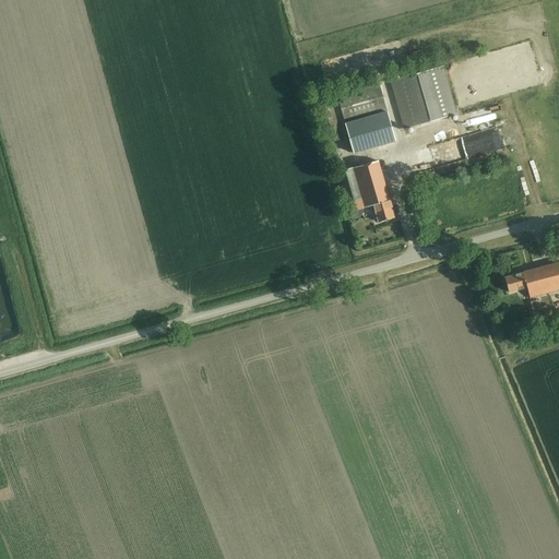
[(442,67),(391,82),(404,130),(456,115),(442,67)]
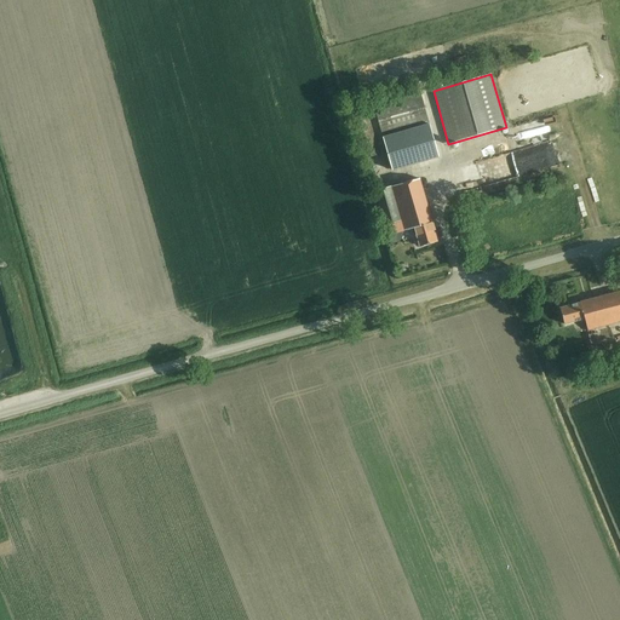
[(374,108),(383,136),(428,122),(420,95),(374,108)]
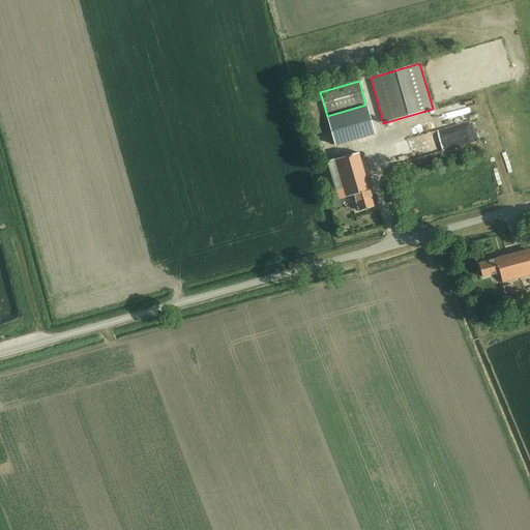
[(480,90),(482,99),(489,98),(486,89),(480,90)]
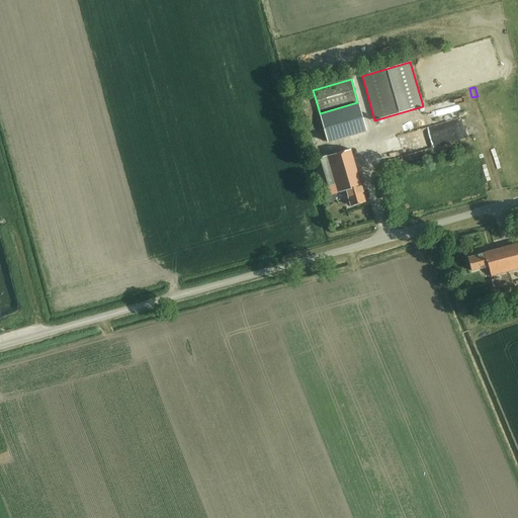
[(366,131),(358,103),(320,115),(328,142),(366,131)]
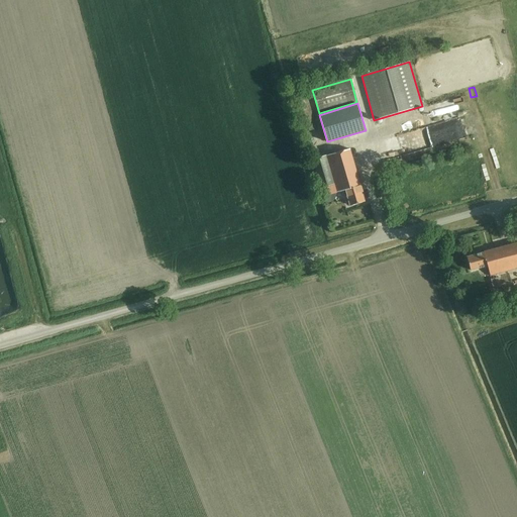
[(345,190),(349,206),(365,201),(360,186),(350,148),(312,159),(320,188),(321,188),(323,196),(345,190)]
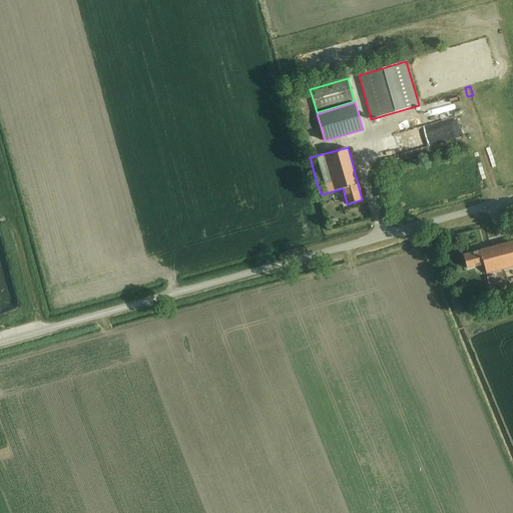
[(487,273),(512,266),(512,240),(464,254),(468,270),(485,265),(487,273)]
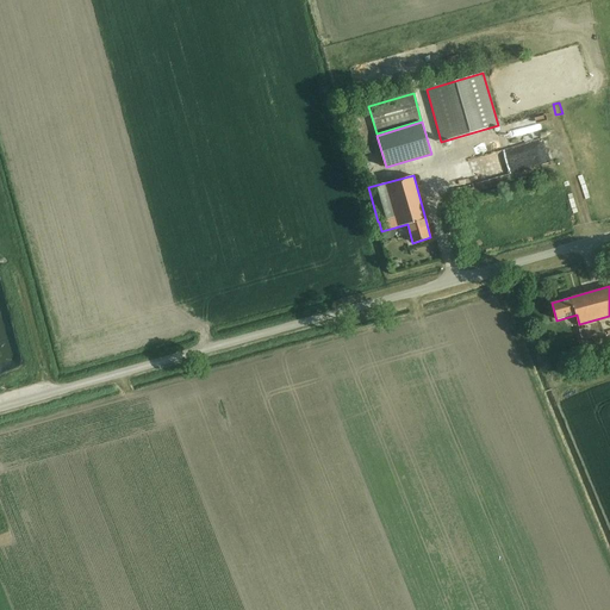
[(584,340),(592,337),(590,328),(580,330),(584,340)]
